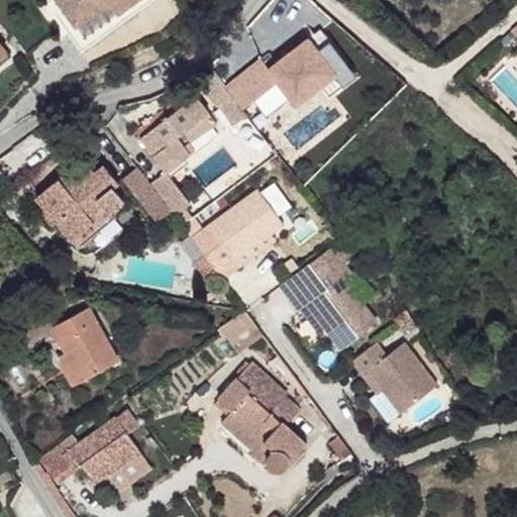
[(145,1),(144,0),(56,0),(59,4),(63,0),(69,7),(63,10),(57,17),(81,49),(145,1)]
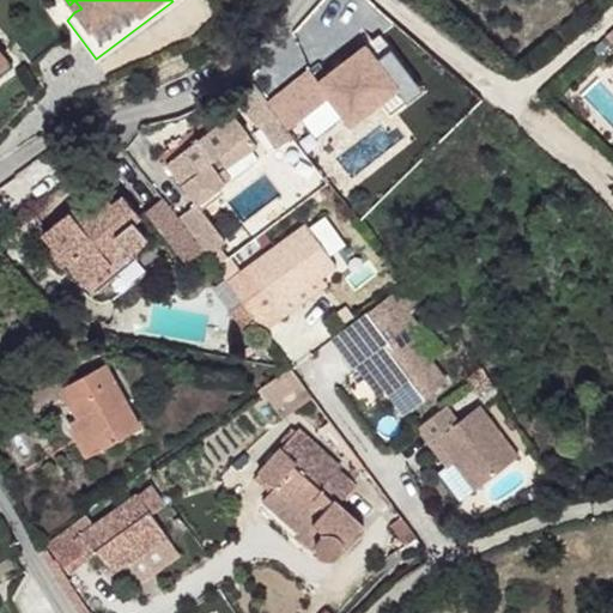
[(74,0),(70,5),(74,12),(82,8),(74,0)]
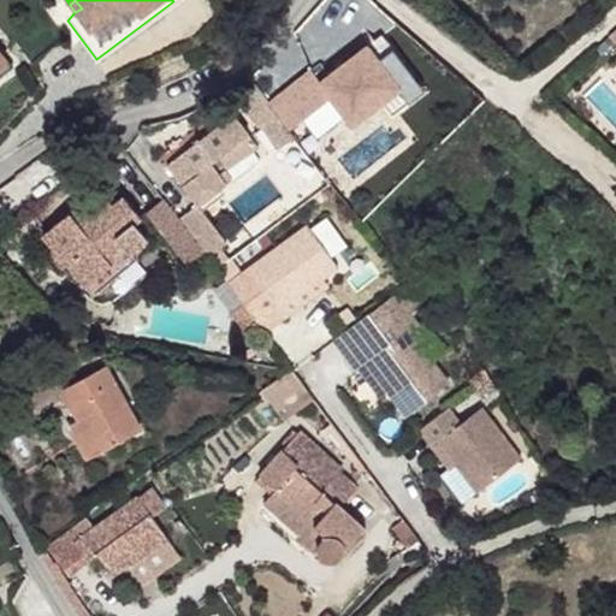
[(615,23),(603,36),(614,47),(615,43),(615,23)]
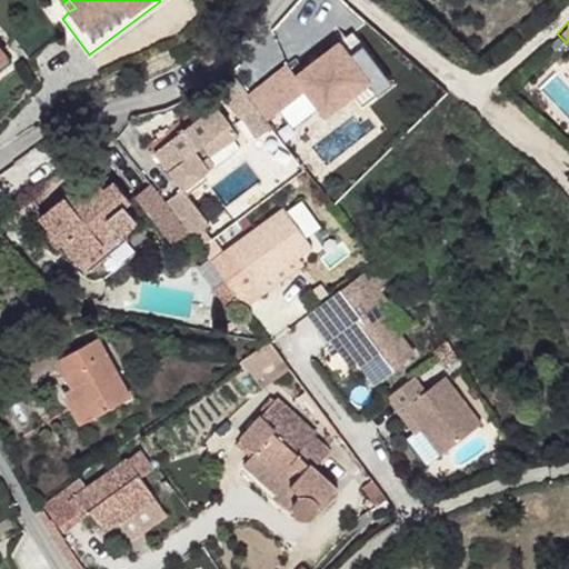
[(327,117),(387,73),(350,22),(247,96),(236,80),(220,91),(250,132),(308,91),(327,117)]
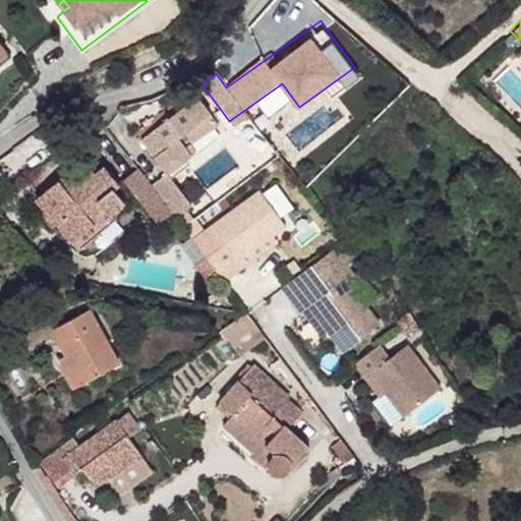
[(0,64),(9,57),(0,45),(0,64)]
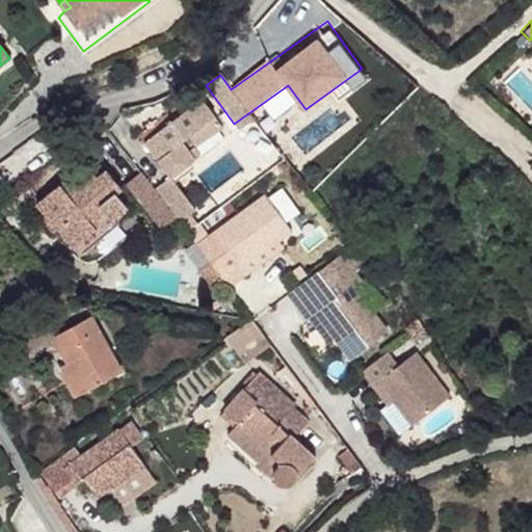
[(190,88),(135,131),(165,174),(168,170),(194,152),(188,143),(216,122),(190,88)]
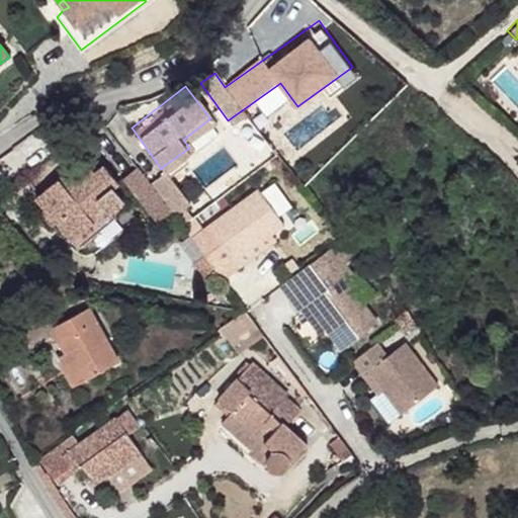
[(80,156),(33,196),(47,211),(52,206),(76,234),(93,219),(89,216),(101,204),(106,210),(121,197),(110,184),(115,180),(101,163),(93,170),(80,156)]
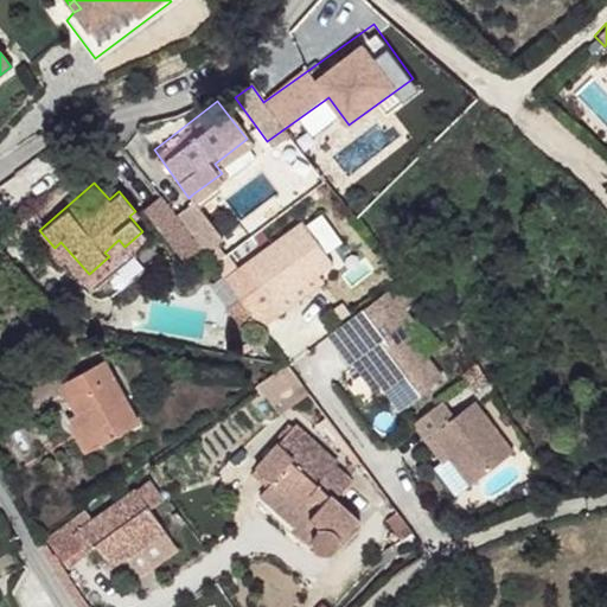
[(168,200),(160,191),(142,204),(183,256),(199,243),(174,209),(168,200)]
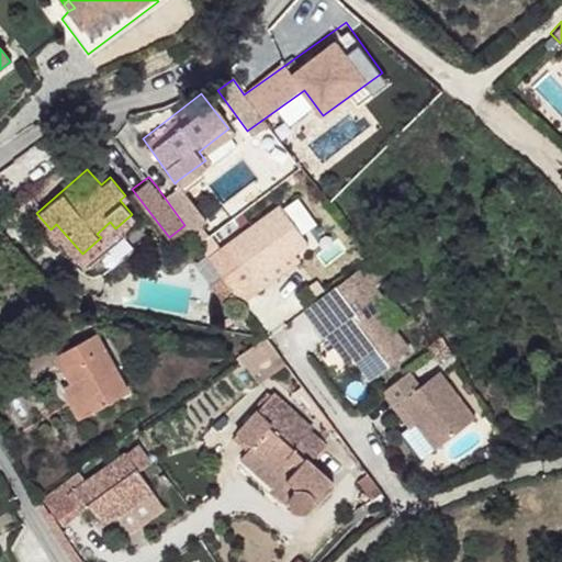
[(175,183),(161,193),(184,225),(190,232),(201,224),(208,218),(178,180),(175,183)]
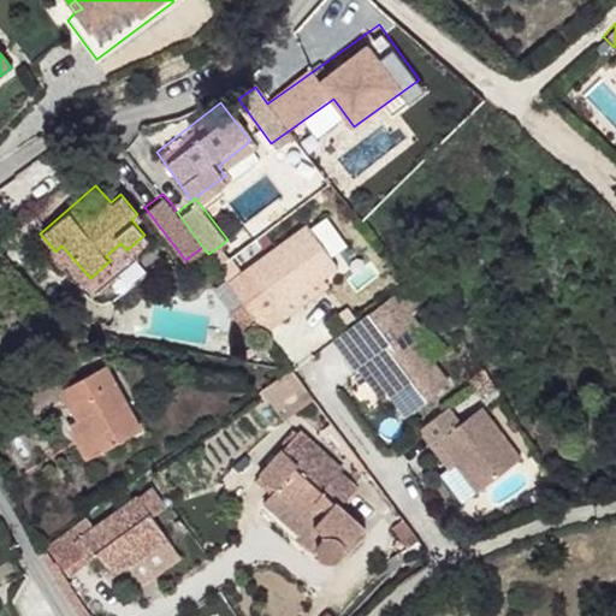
[(327,212),(308,226),(330,255),(349,241),(327,212)]
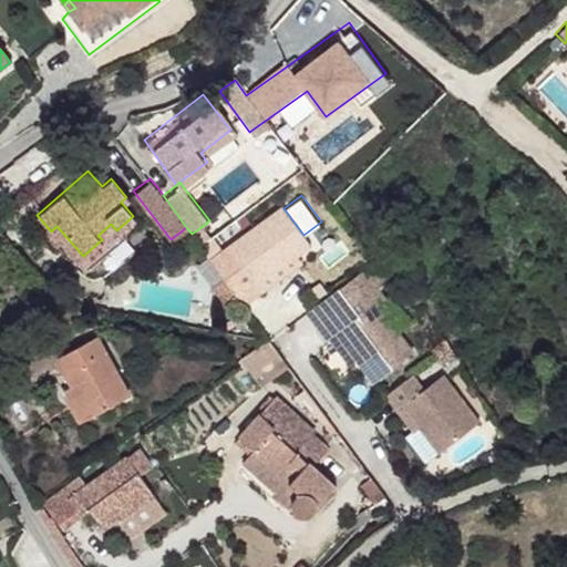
[(281,205),(228,245),(256,284),(299,250),(309,243),(303,235),(284,208),(281,205)]
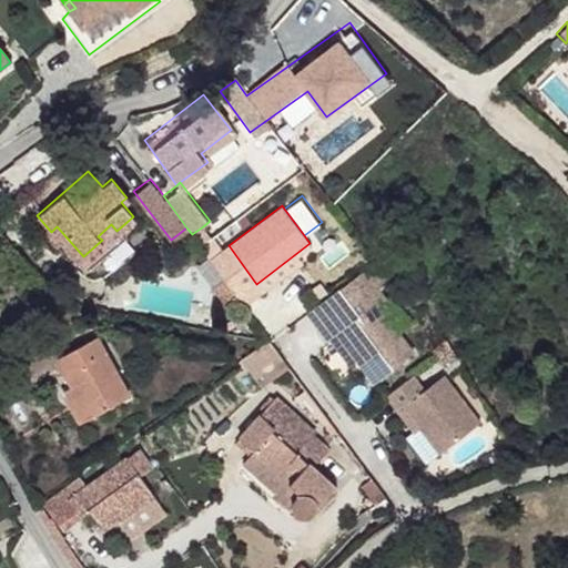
[(139,223),(133,216),(117,231),(111,224),(98,236),(102,240),(83,256),(57,226),(51,232),(46,236),(53,246),(57,243),(82,272),(139,223)]
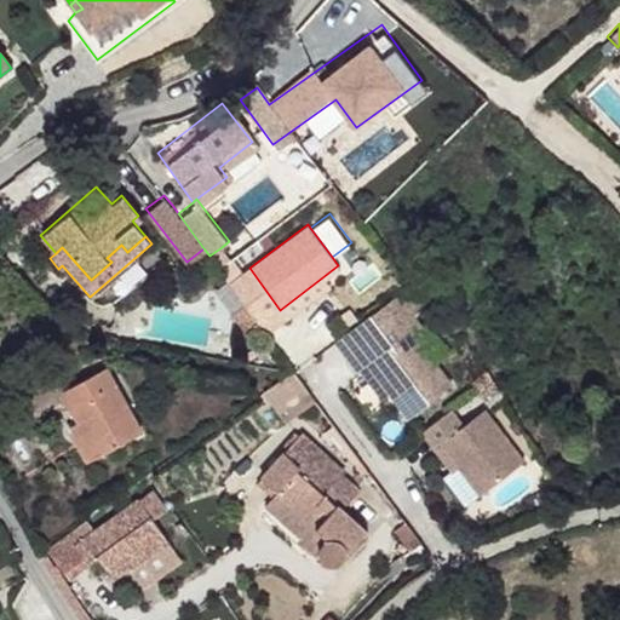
[(222,247),(210,256),(219,268),(230,258),(222,247)]
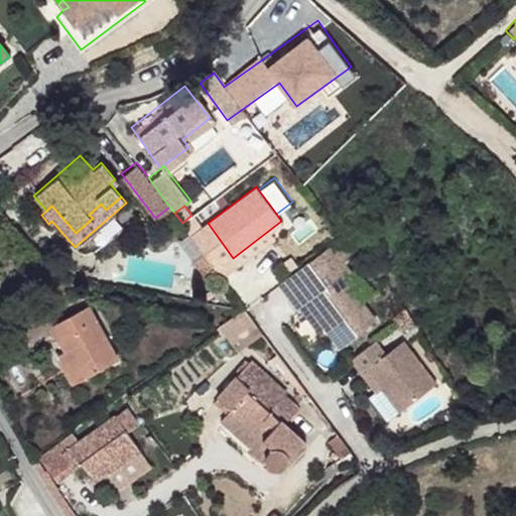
[(272,228),(233,258),(237,264),(277,234),(272,228)]
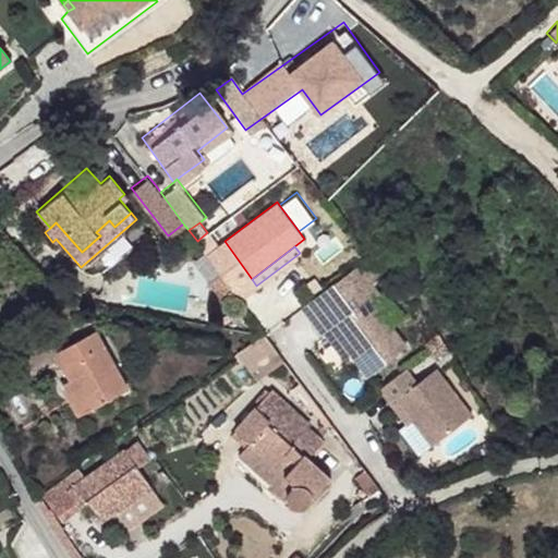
[(363,278),(311,318),(323,337),(325,336),(331,329),(349,354),(367,376),(405,347),(370,299),(376,294),(363,278)]
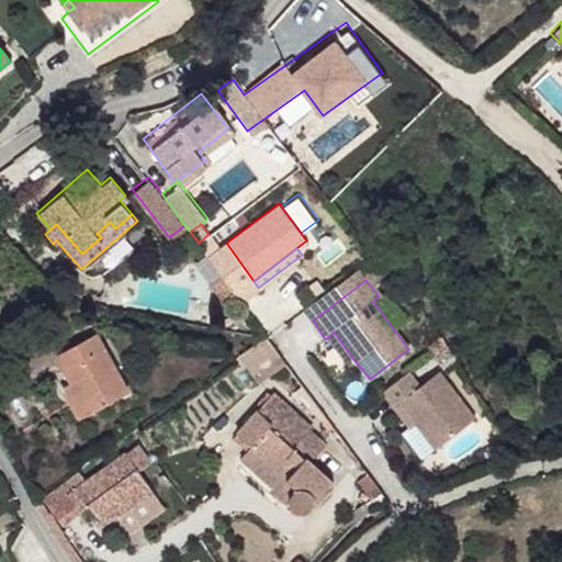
[(334,332),(327,338),(345,360),(351,357),(334,332)]
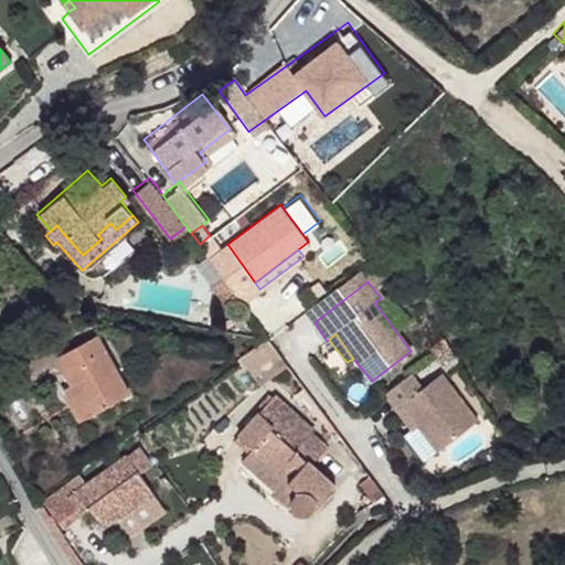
[(95,338),(56,360),(71,386),(75,394),(67,398),(81,420),(127,394),(95,338)]
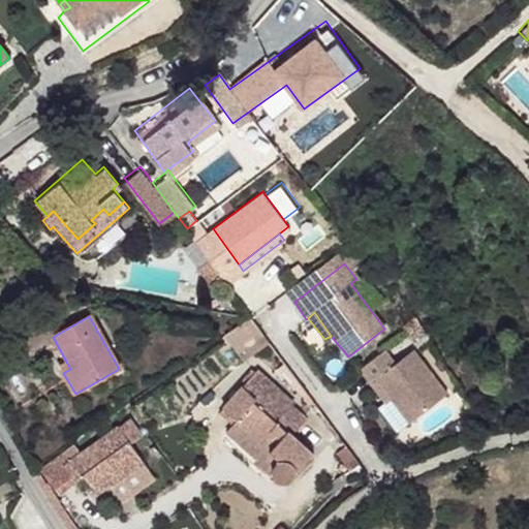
[(253,316),(226,330),(238,354),(265,341),(253,316)]
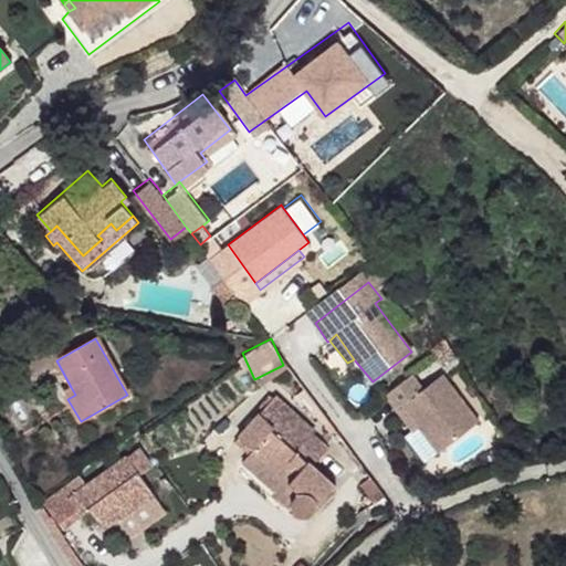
[(410,375),(383,396),(396,415),(405,407),(421,430),(438,456),(479,426),(443,377),(423,392),(410,375)]
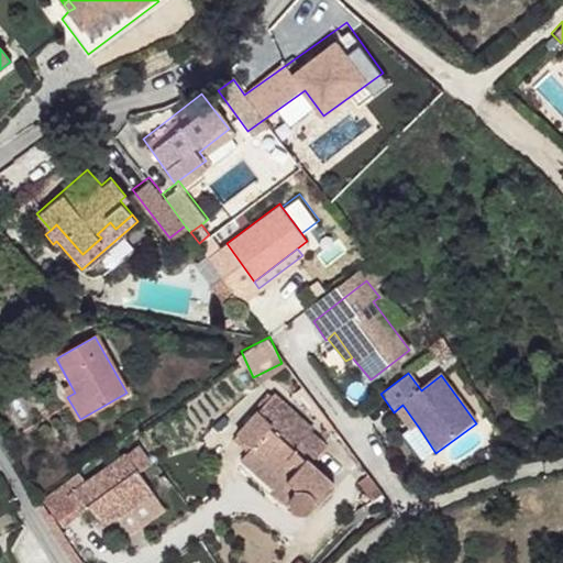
[(70,385),(63,389),(67,397),(75,393),(70,385)]
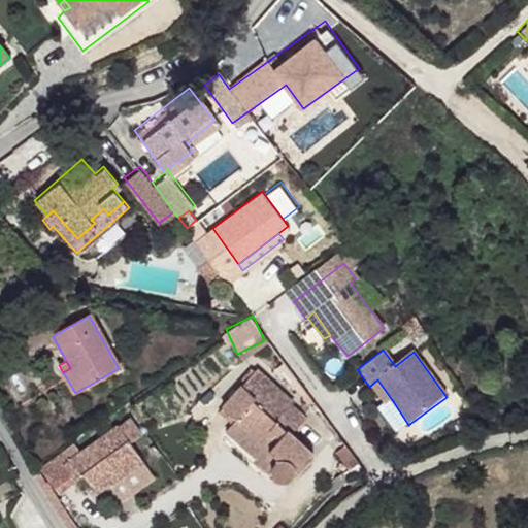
[(294,407),(261,373),(227,406),(239,419),(269,451),(268,454),(278,464),(274,475),(277,480),(281,483),(285,484),(289,483),(314,459),(293,438),(305,425),(292,410),(294,407)]
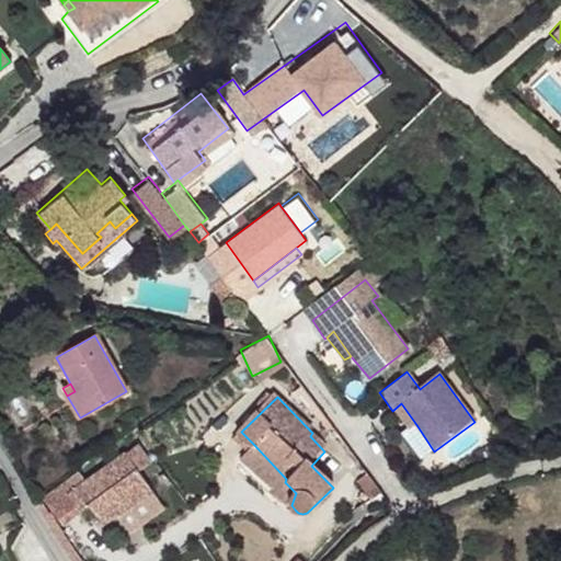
[(401,403),(392,411),(409,434),(418,426),(401,403)]
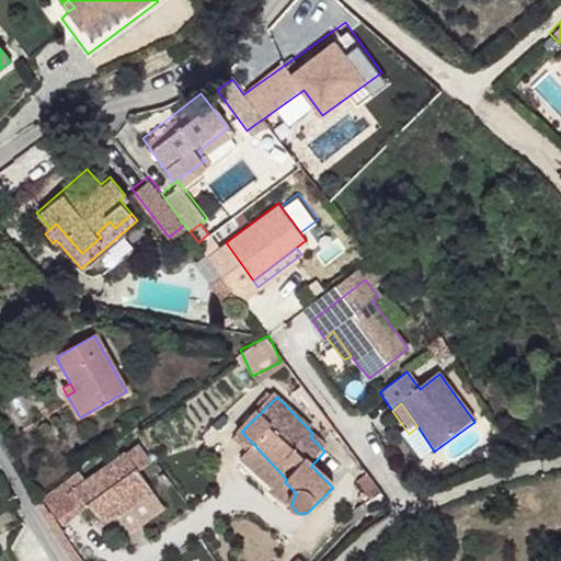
[(286,479),(254,445),(244,455),(292,505),(296,493),(285,482),(286,479)]
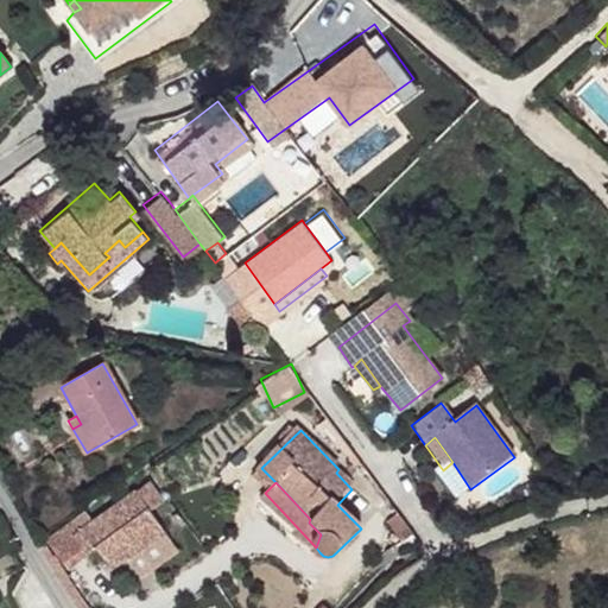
[(134,489),(71,534),(84,553),(95,549),(109,568),(125,556),(128,558),(130,557),(165,532),(134,489)]
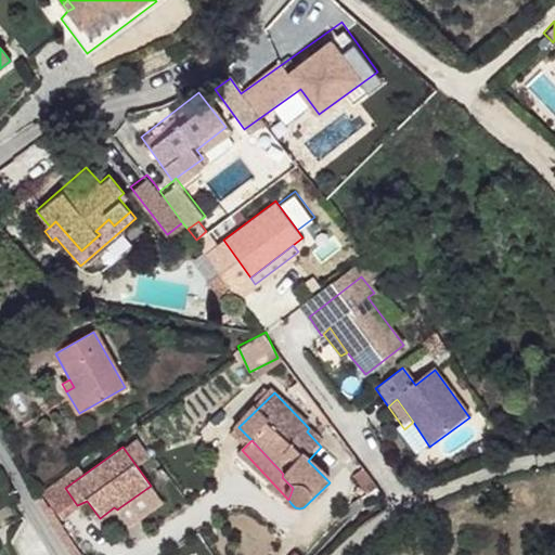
[(62,483),(44,498),(59,518),(77,505),(65,488),(62,483)]
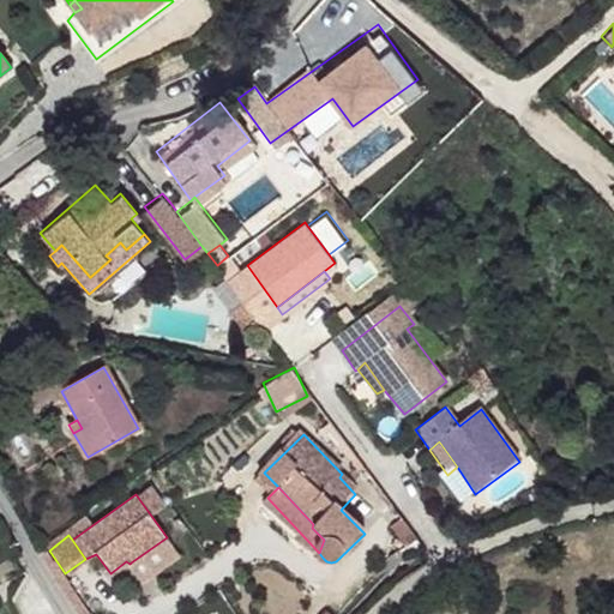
[(179,557),(167,537),(131,563),(145,582),(179,557)]
